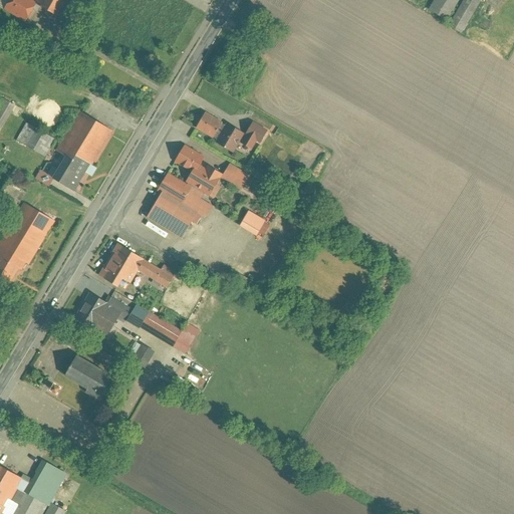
[(25,20),(35,4),(32,2),(32,1),(30,0),(11,0),(6,9),(25,20)]
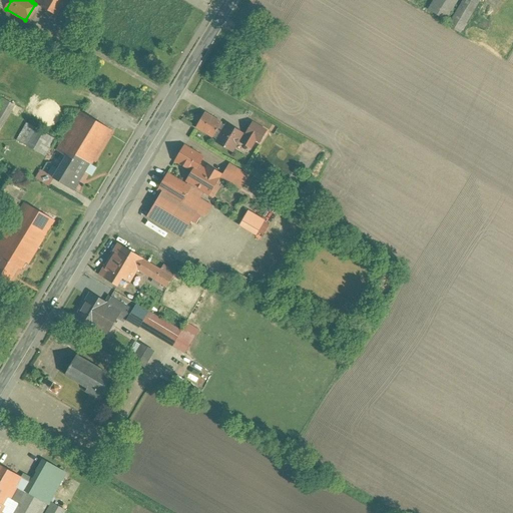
[(35,4),(66,22),(79,0),(32,0),(32,1),(32,2),(35,4)]
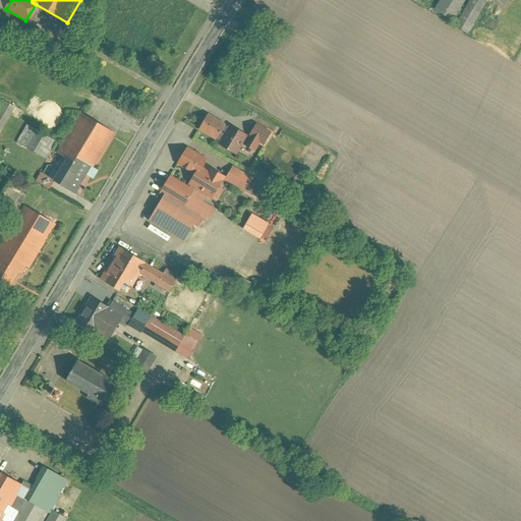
[(441,0),(435,10),(452,21),(464,0),(441,0)]
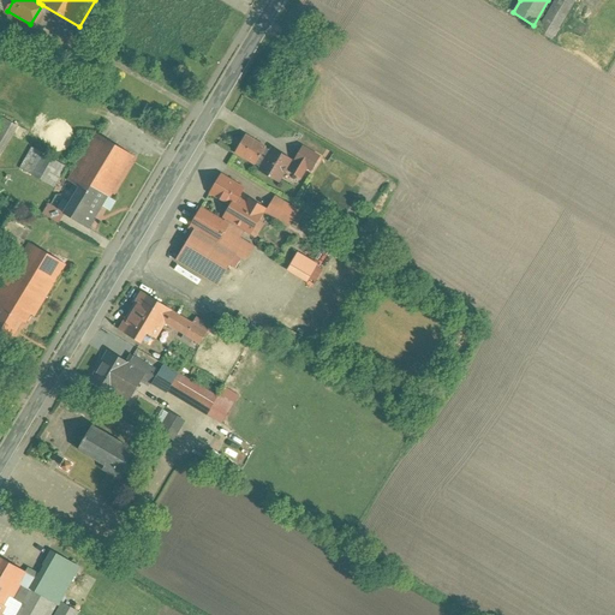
[(575,0),(555,0),(537,31),(551,40),(575,0)]
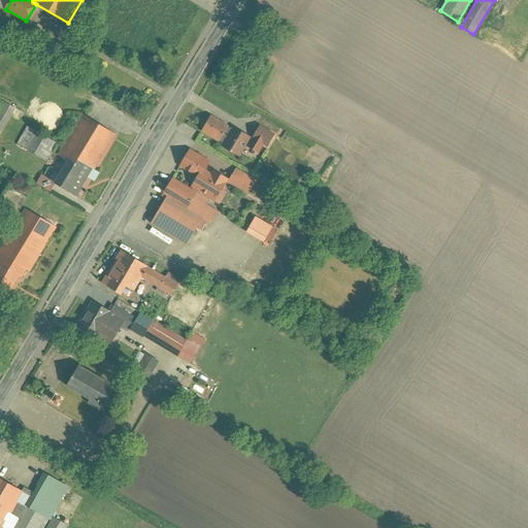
[(1,100),(0,102),(0,136),(17,108),(1,100)]
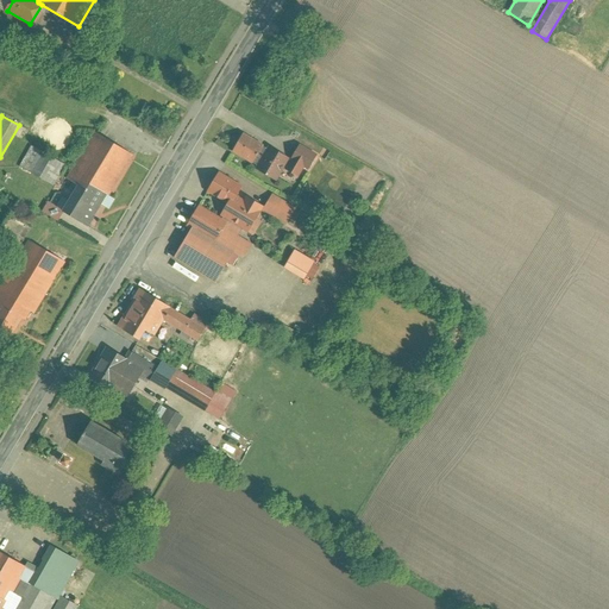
[(83,180),(108,196),(133,156),(95,132),(66,179),(80,187),(83,180)]
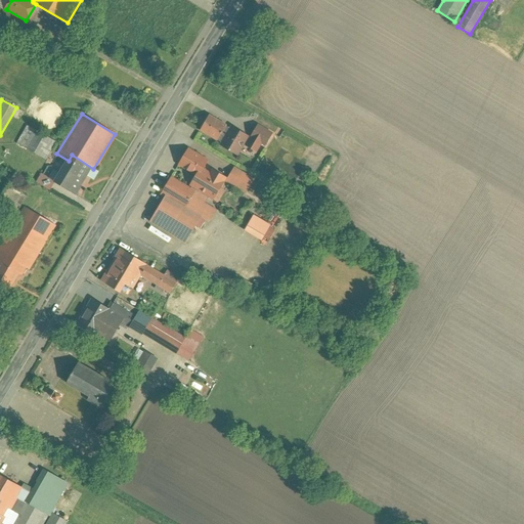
[(210,115),(200,131),(217,141),(218,140),(223,143),(231,130),(226,126),(227,125),(210,115)]
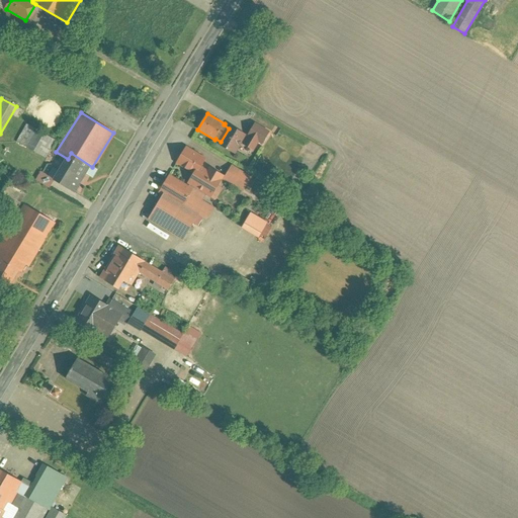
[(17,141),(46,159),(56,142),(27,123),(17,141)]
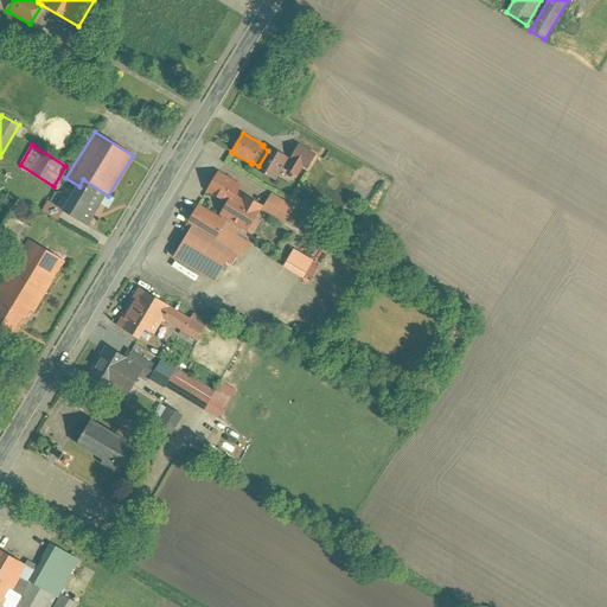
[(315,155),(300,145),(287,165),(299,172),(304,166),(308,168),(315,155)]
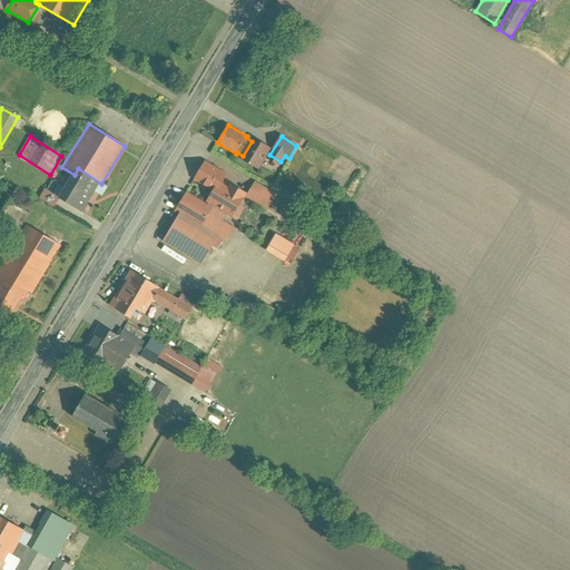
[(253,139),(252,141),(243,156),(242,157),(257,167),(268,149),(253,139)]
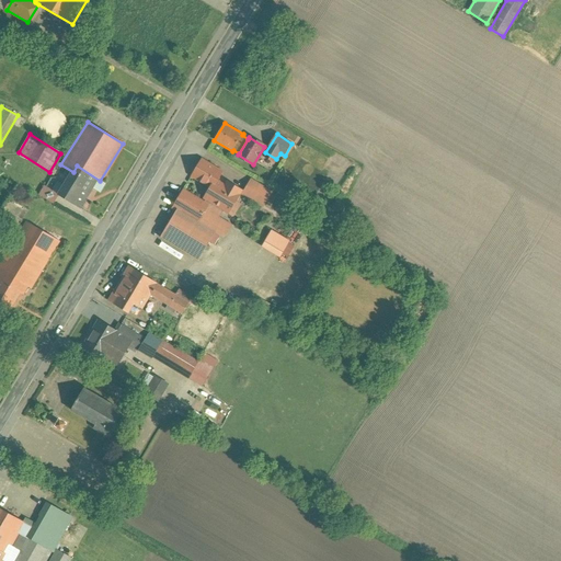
[(191,176),(212,189),(216,181),(222,171),(202,159),(191,176)]
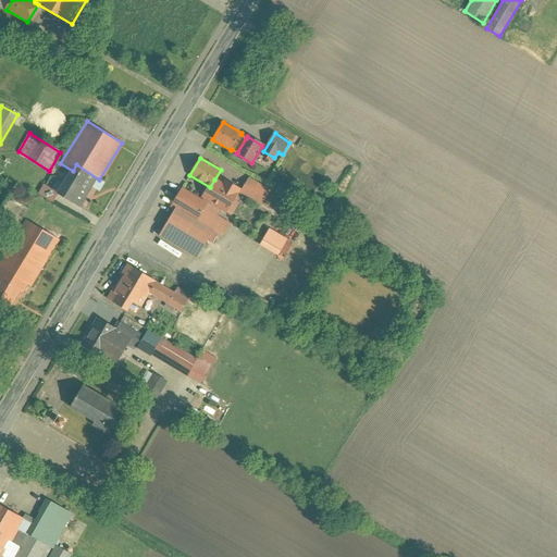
[(64,185),(59,193),(82,208),(99,180),(76,164),(73,171),(64,185)]
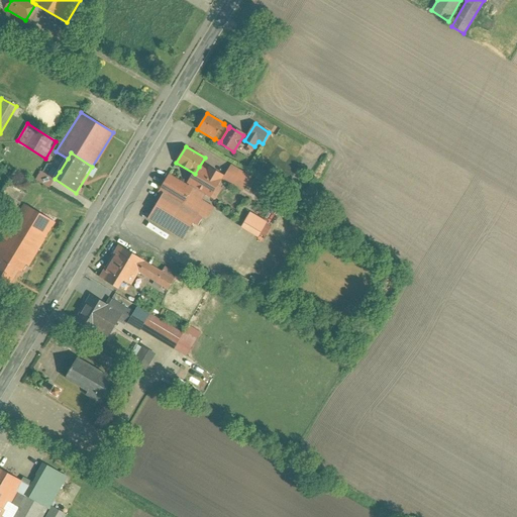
[(231,166),(224,178),(243,190),(250,178),(231,166)]
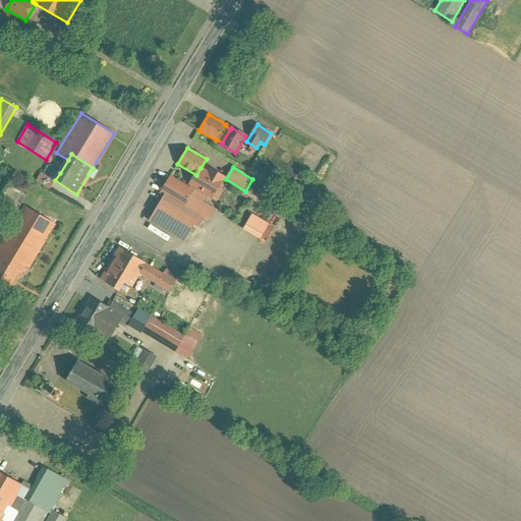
[(191,184),(209,195),(217,199),(222,190),(218,187),(224,177),(212,170),(210,174),(200,168),(196,175),(190,184),(191,184)]
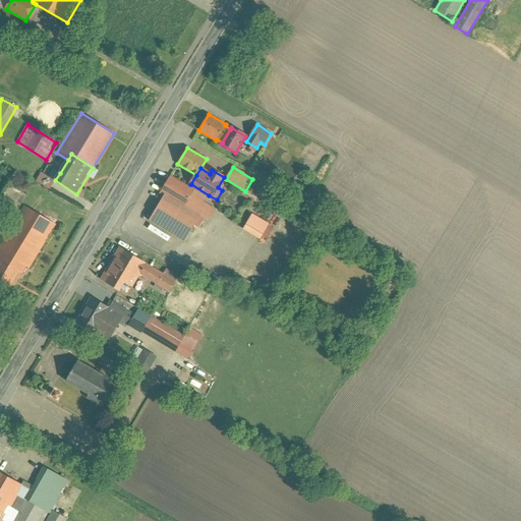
[(55,180),(60,173),(54,169),(47,179),(53,183),(55,180)]
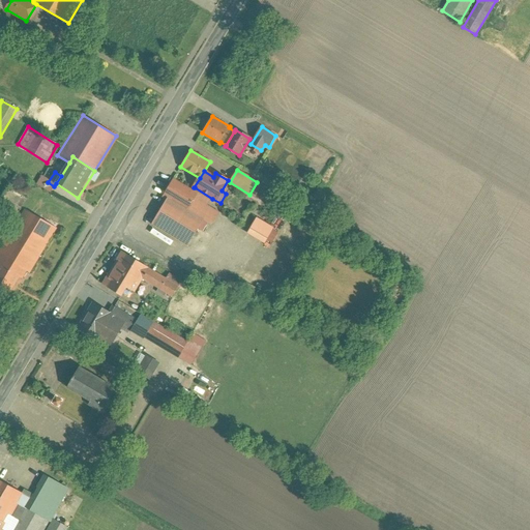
[(51,193),(54,186),(48,182),(41,178),(38,184),(51,193)]
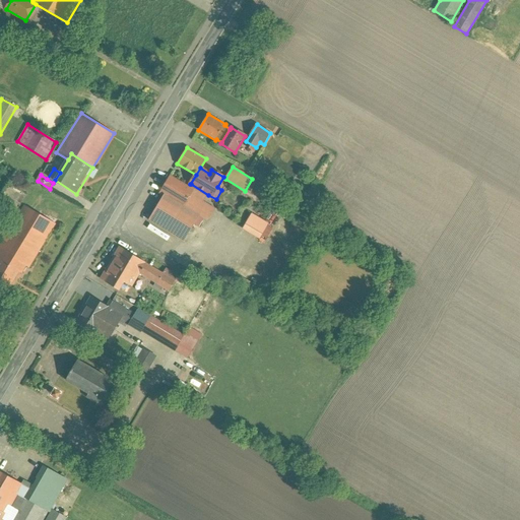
[(164,196),(148,219),(184,242),(195,223),(200,215),(204,218),(208,220),(215,209),(203,202),(208,195),(191,184),(189,188),(171,176),(159,194),(164,196)]
